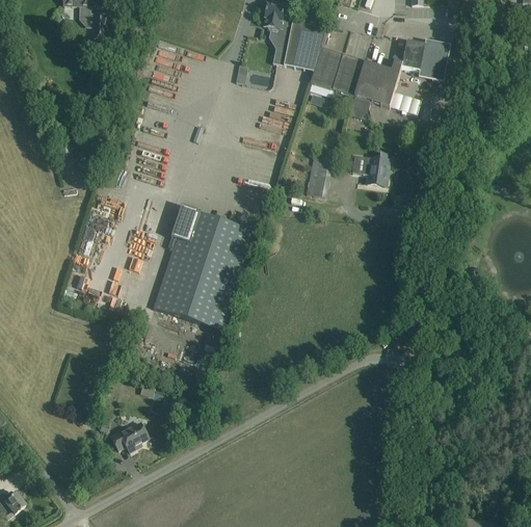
[(63,0),(63,1),(79,2),(79,15),(93,15),(93,37),(105,37),(106,11),(94,11),(90,11),(90,2),(90,0),(63,0)]
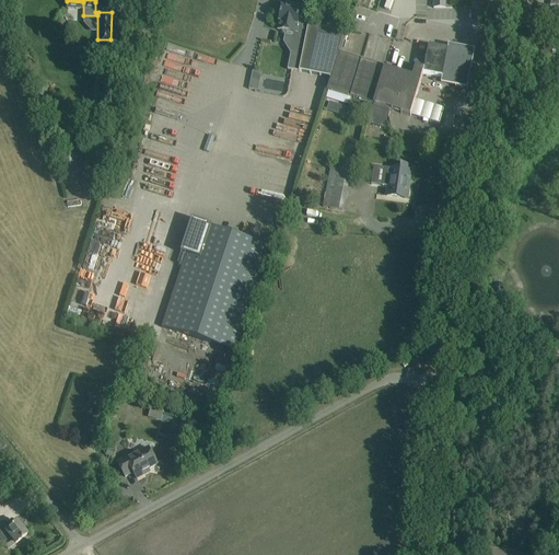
[(279,16),(277,25),(281,25),(294,29),(297,20),(300,2),(290,0),(286,0),(286,2),(281,1),(278,16),(279,16)]
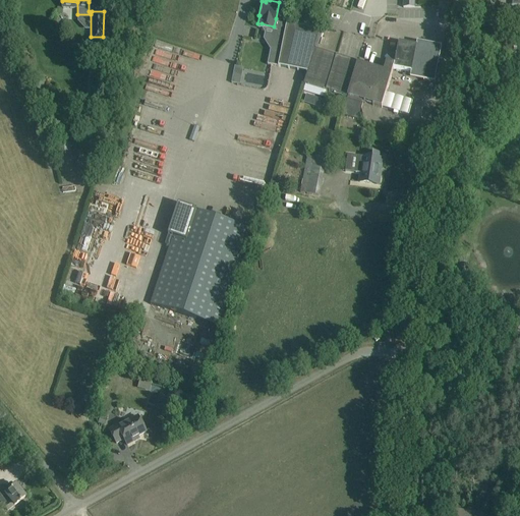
[(270,44),(267,60),(306,68),(314,46),(322,26),(286,19),(286,20),(276,18),(274,26),(276,26),(273,44),(270,44)]
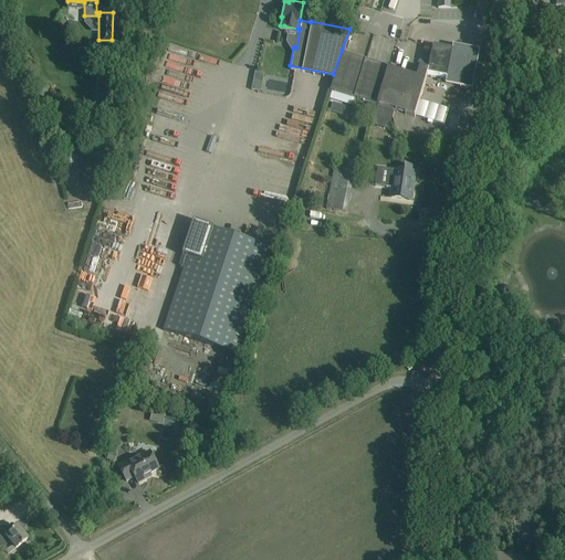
[(478,46),(452,41),(452,45),(447,74),(445,80),(470,84),(478,46)]
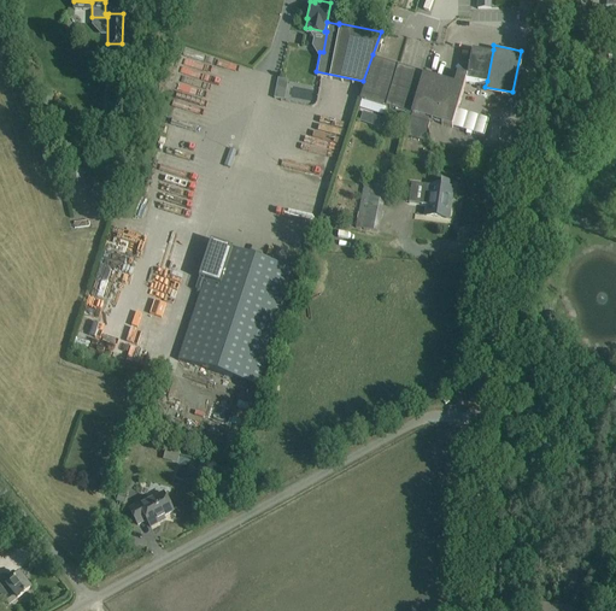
[(453,80),(463,82),(464,76),(487,81),(493,50),(471,46),(467,72),(456,70),(453,80)]
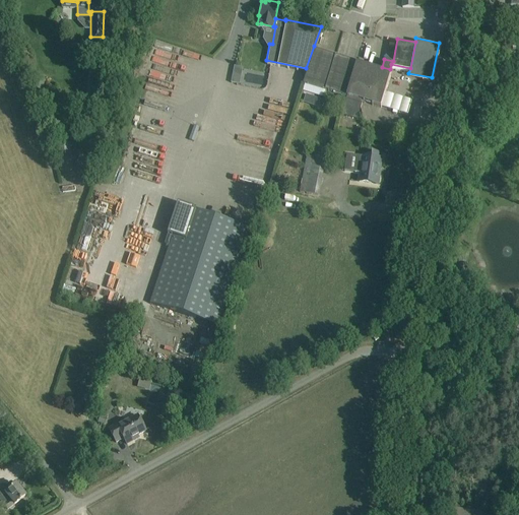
[(303,79),(346,92),(355,60),(357,59),(314,46),(306,68),(303,79)]
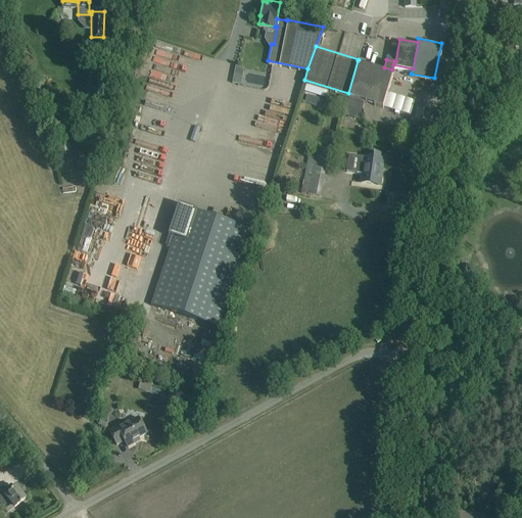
[(384,67),(358,60),(348,93),(346,99),(362,104),(364,98),(382,104),(386,90),(392,69),(384,67)]
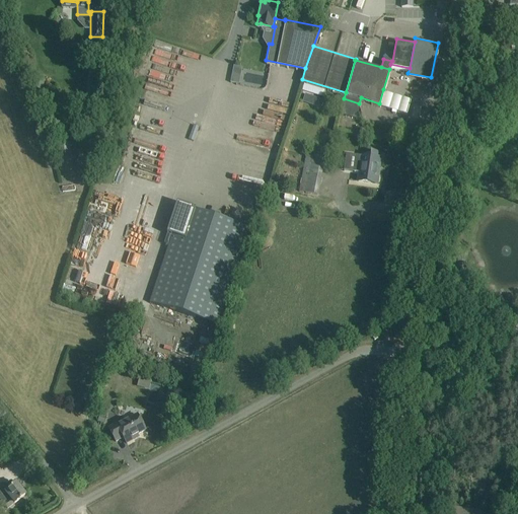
[(304,89),(302,95),(308,97),(310,91),(304,89)]
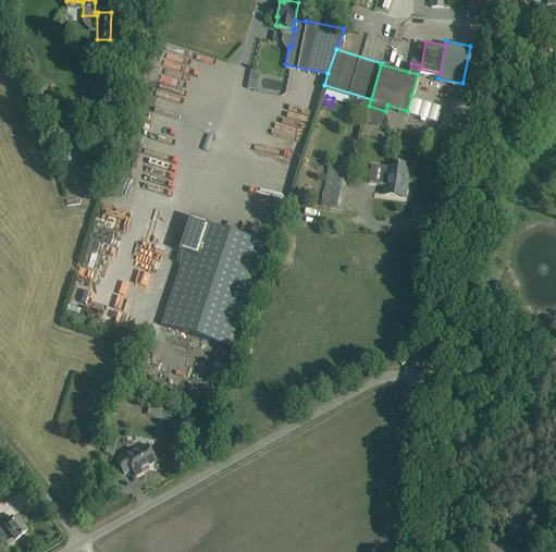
[(411,96),(407,111),(434,119),(439,103),(411,96)]
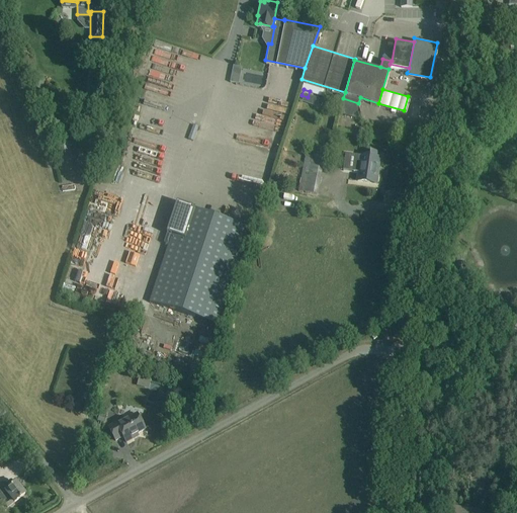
[(192,120),(187,135),(192,137),(199,117),(196,116),(194,121),(192,120)]
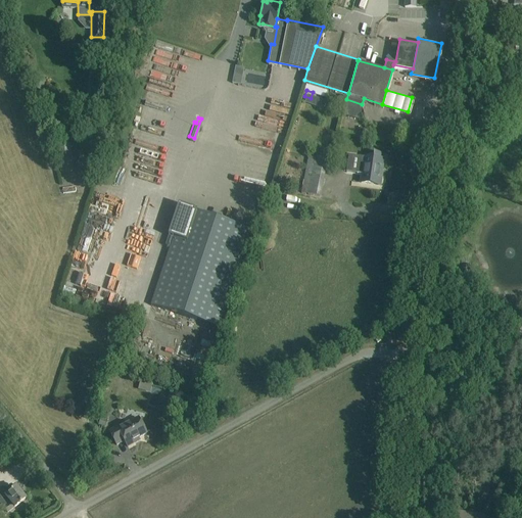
[(89,135),(90,144),(103,143),(102,134),(89,135)]
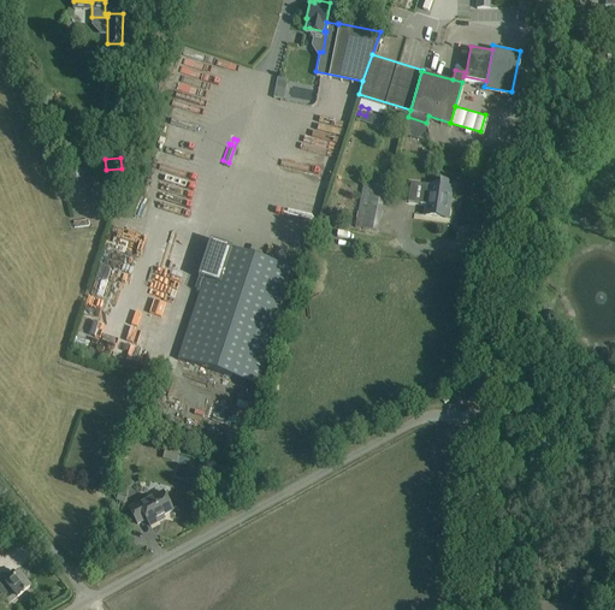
[(106,170),(107,190),(123,189),(122,169),(106,170)]
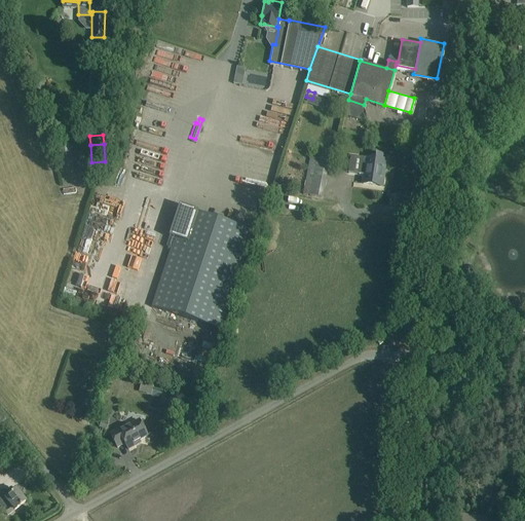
[(375,155),(361,153),(359,171),(363,171),(362,180),(381,182),(385,156),(384,156),(385,151),(376,150),(375,155)]
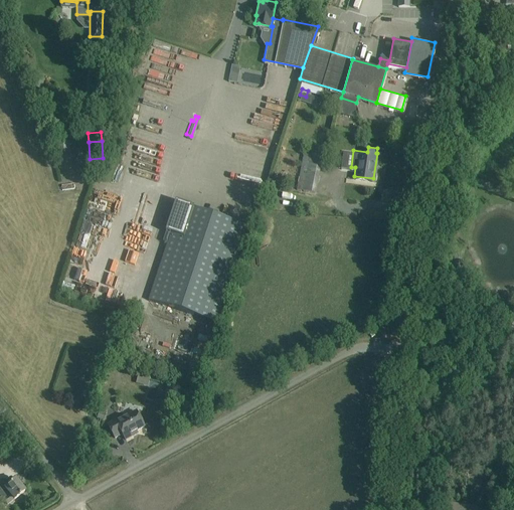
[(303,149),(300,166),(318,170),(322,153),(303,149)]
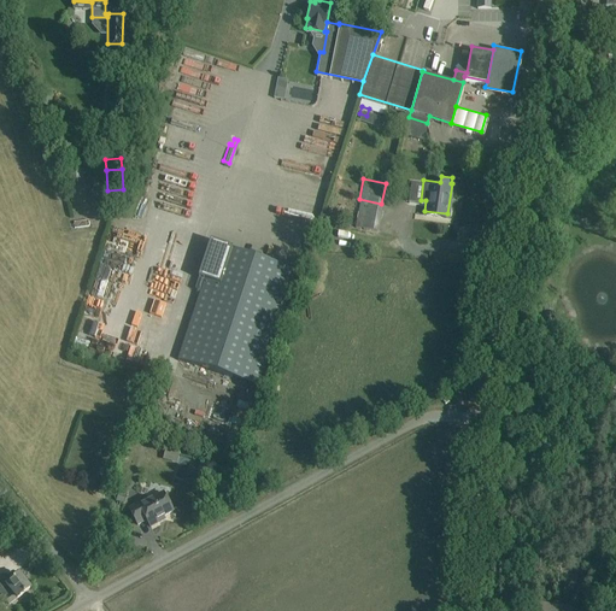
[(204,275),(177,354),(258,381),(295,266),(229,245),(229,242),(210,236),(198,274),(204,275)]
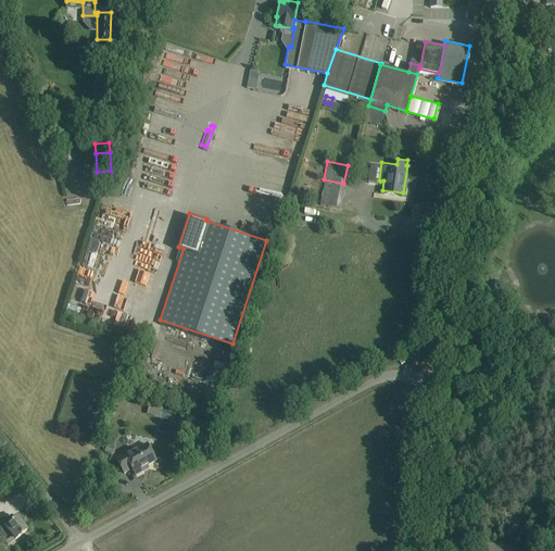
[(97,241),(92,263),(110,266),(114,240),(90,236),(90,240),(97,241)]
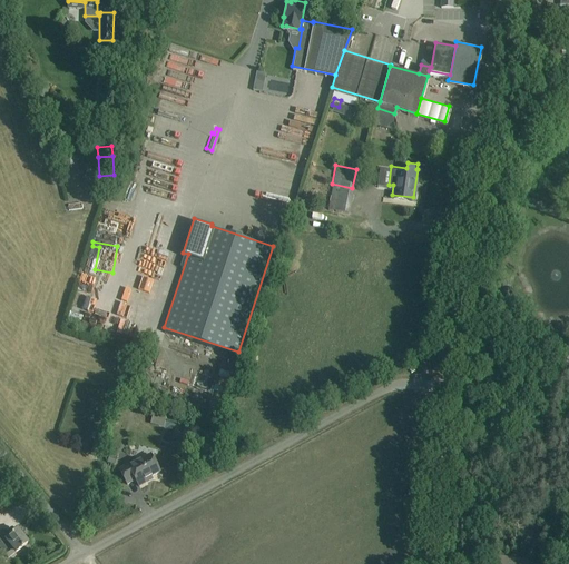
[(81,280),(105,287),(107,280),(84,274),(81,280)]
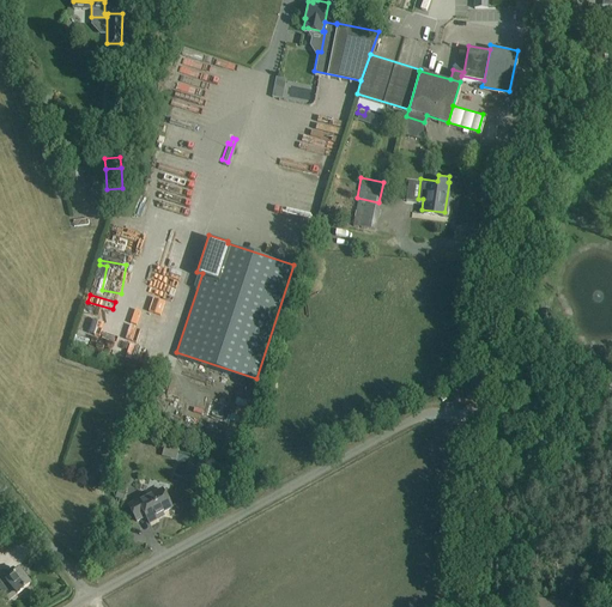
[(104,347),(114,350),(115,344),(119,344),(119,340),(105,337),(104,347)]
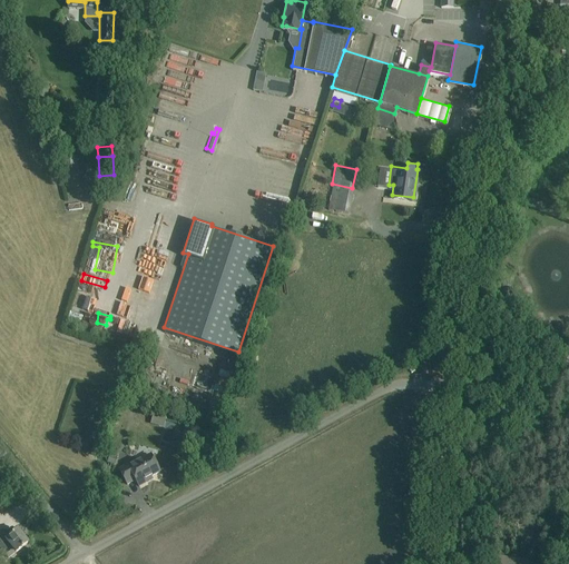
[(145,335),(148,320),(123,315),(119,329),(145,335)]
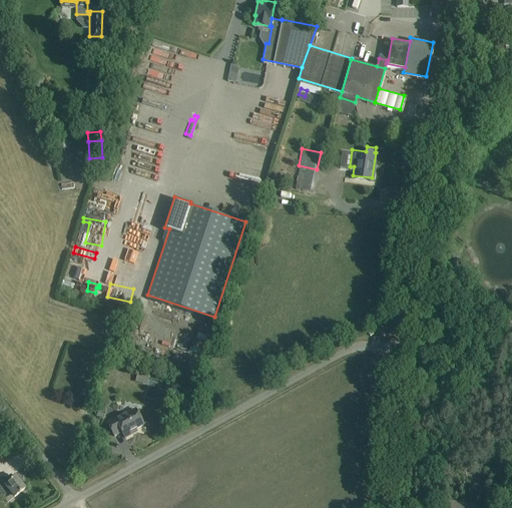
[(158,352),(159,345),(153,343),(154,338),(139,335),(137,347),(158,352)]
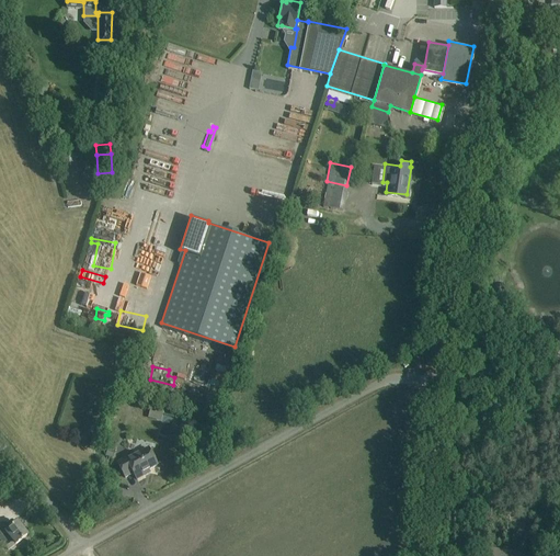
[(174,426),(171,437),(179,439),(181,428),(174,426)]
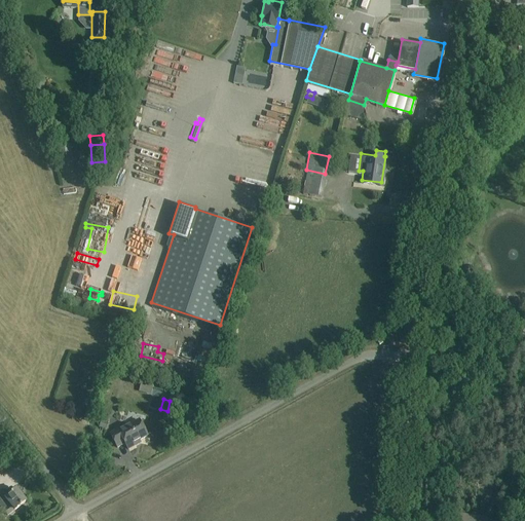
[(100,415),(98,423),(104,425),(106,417),(100,415)]
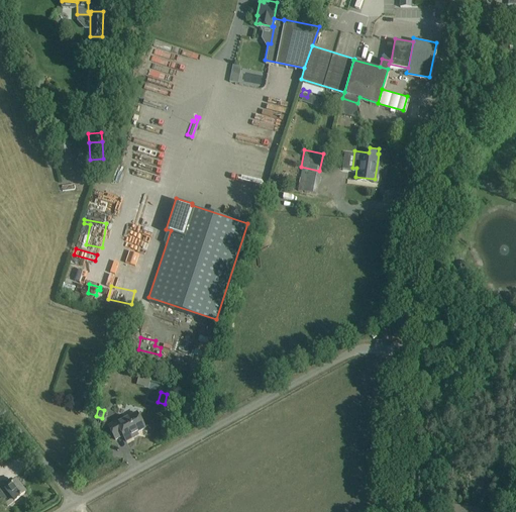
[(107,422),(114,435),(122,431),(125,437),(132,433),(131,431),(144,424),(136,409),(122,416),(121,414),(107,422)]
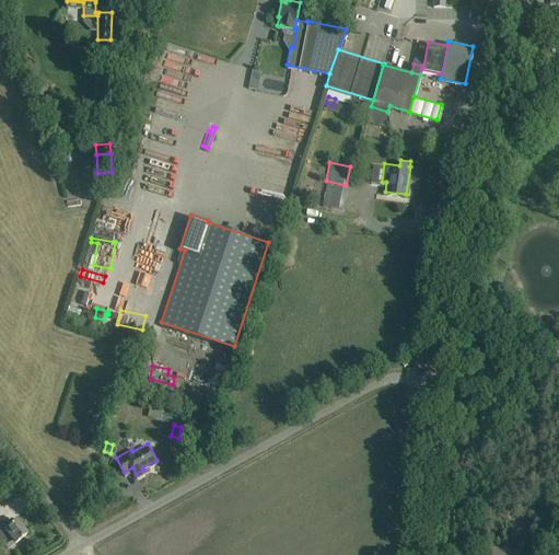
[(4,527),(0,521),(0,534),(7,544),(14,539),(14,540),(26,530),(15,517),(4,527)]
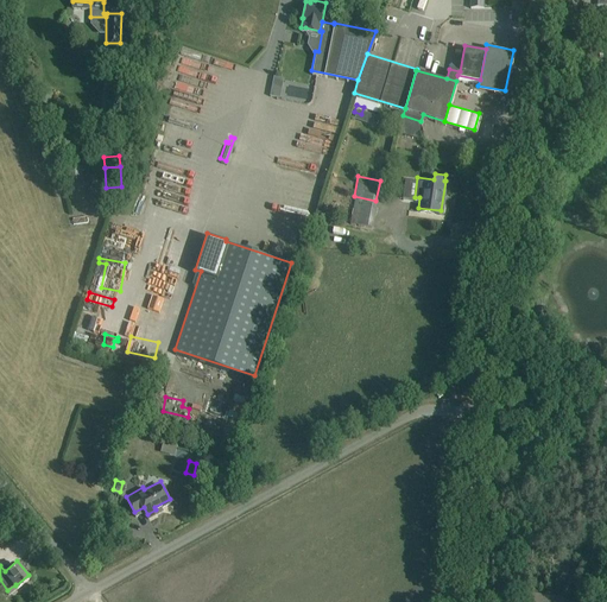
[(532,589),(530,601),(571,601),(573,595),(532,589)]
